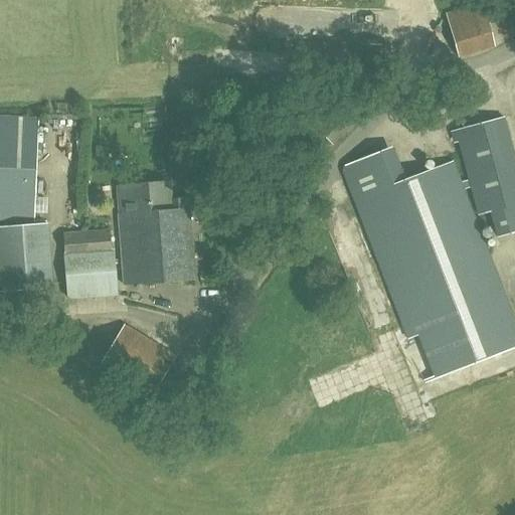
[(505,17),(499,0),(460,0),(443,5),(459,59),(495,47),(489,23),(505,17)]
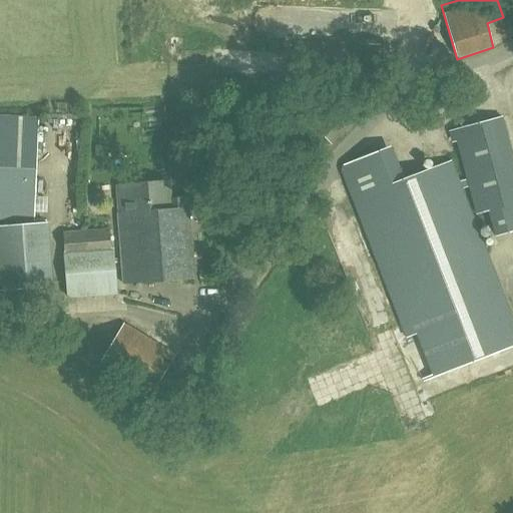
[(512,18),(512,0),(500,0),(509,20),(512,18)]
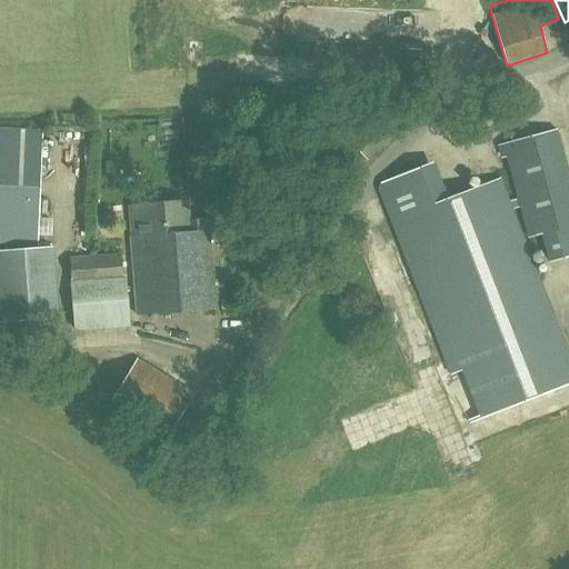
[(43,132),(0,130),(0,242),(38,245),(43,132)]
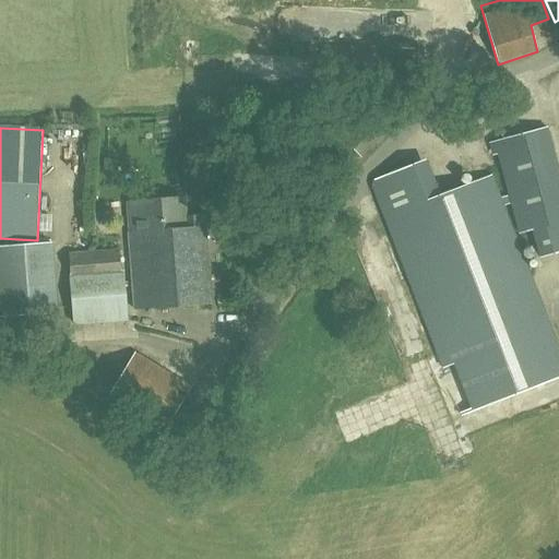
[(558,173),(547,129),(495,143),(521,234),(533,230),(540,258),(558,252),(558,173)]
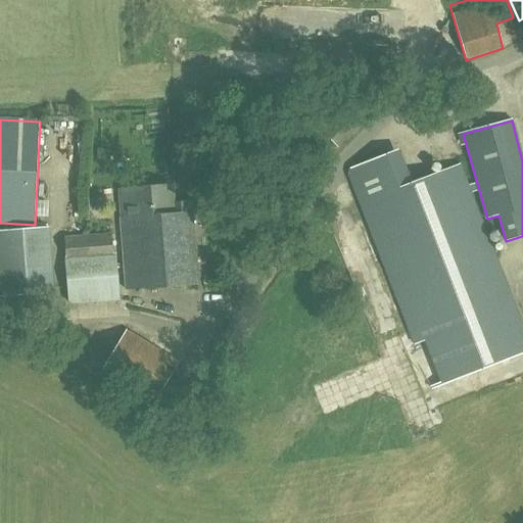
[(349,169),(348,172),(361,203),(411,332),(415,344),(424,340),(430,355),(441,384),(522,352),(522,329),(509,293),(460,165),(412,184),(398,150),(349,169)]
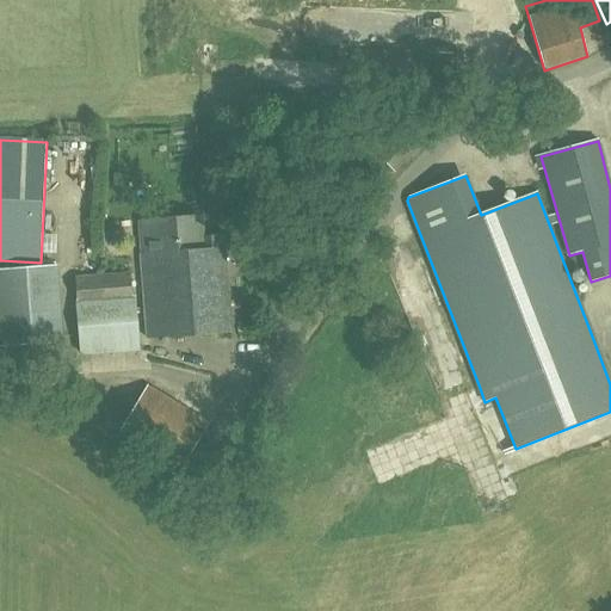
[(202,216),(139,222),(141,254),(140,254),(147,338),(232,332),(223,247),(223,236),(204,238),(202,216)]
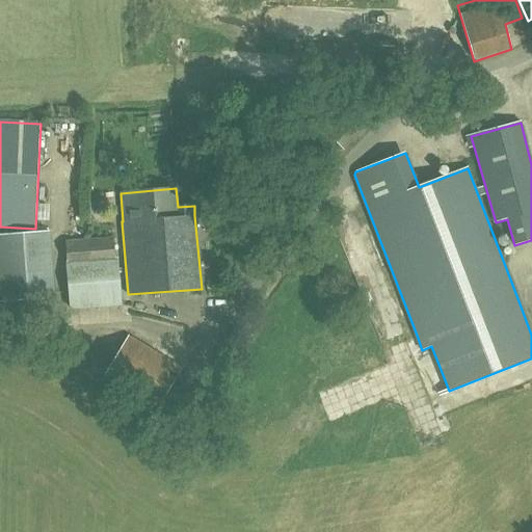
[(0,235),(0,302),(60,298),(55,231),(0,235)]
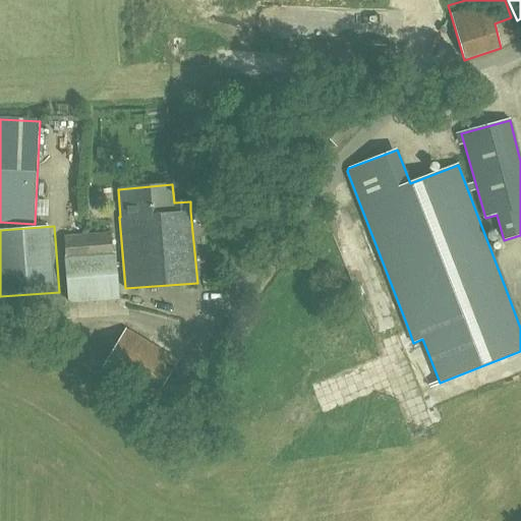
[(64,235),(66,262),(65,262),(68,294),(118,290),(116,257),(113,257),(111,232),(64,235)]
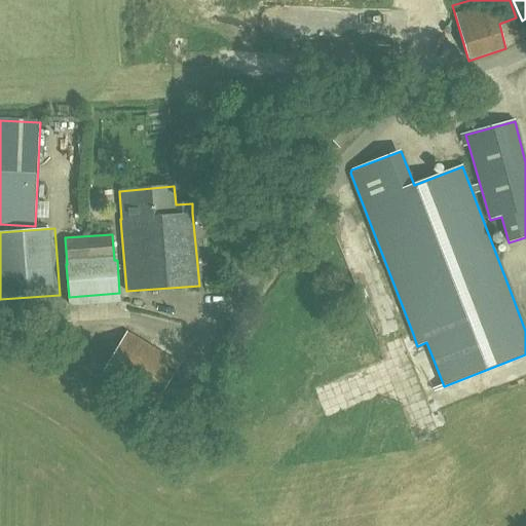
[(70,330),(55,352),(99,380),(101,377),(140,401),(133,413),(145,420),(143,424),(180,446),(199,414),(163,392),(180,364),(127,332),(112,357),(70,330)]
